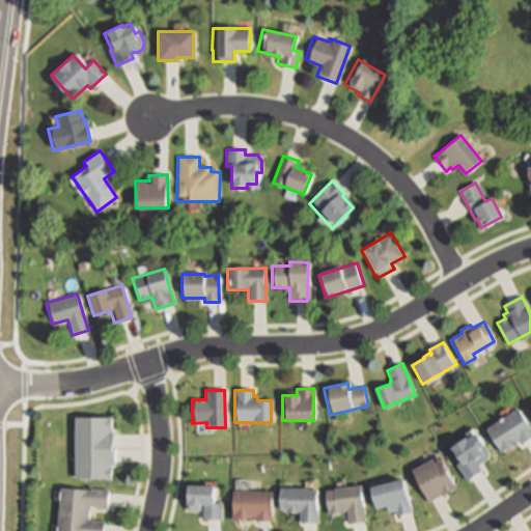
[(530,427),(530,437),(521,445),(519,441),(499,453),(483,430),(503,417),(518,408),(530,427)]
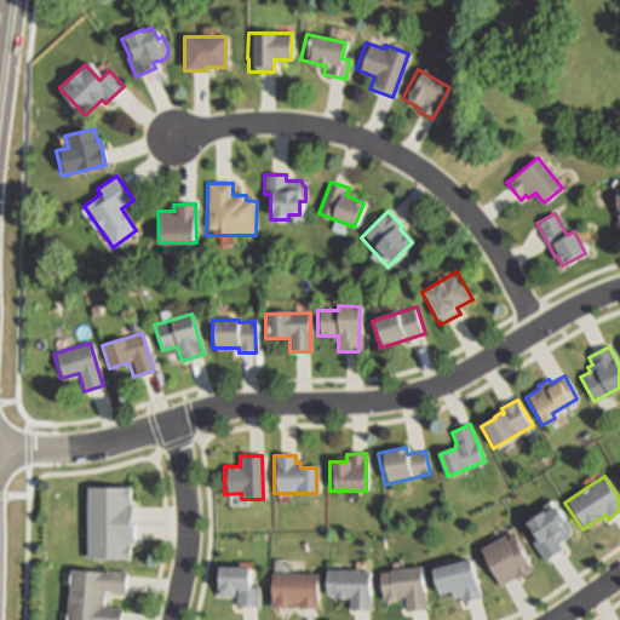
[(91,556),(91,544),(85,544),(85,532),(91,532),(91,511),(85,511),(86,499),(91,499),(92,487),(132,487),(132,499),(126,499),(126,504),(133,504),(133,522),(136,522),(135,540),(126,539),(126,545),(131,545),(131,557),(91,556)]
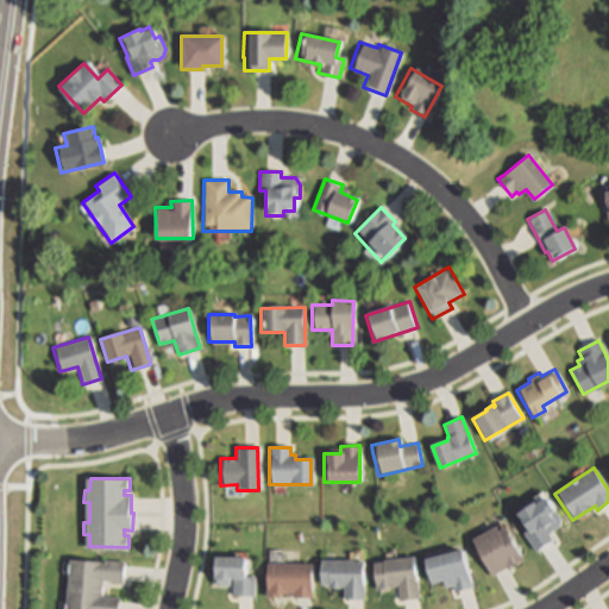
[(547,498),(560,519),(559,525),(548,533),(553,540),(538,550),(515,515),(529,506),(532,508),(544,501),(547,498)]
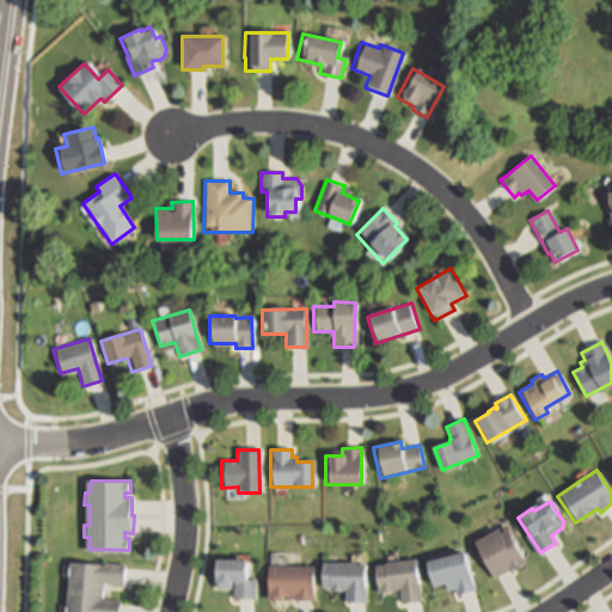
[(506,530),(524,563),(526,565),(516,571),(515,568),(497,577),(494,580),(473,543),(477,540),(495,531),(496,534),(506,530)]
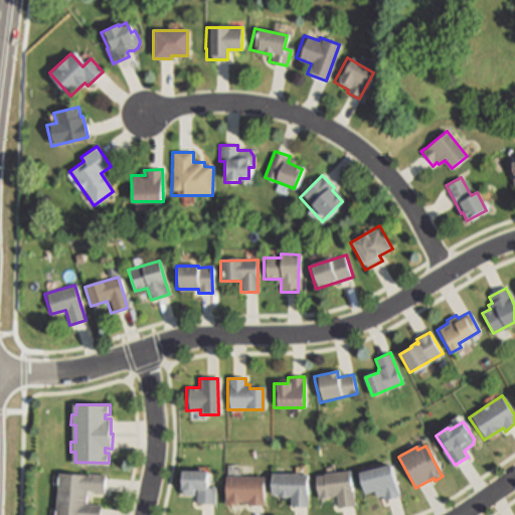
[(398,491),(400,498),(385,502),(383,495),(375,497),(374,492),(363,495),(358,475),(392,466),(397,486),(398,491)]
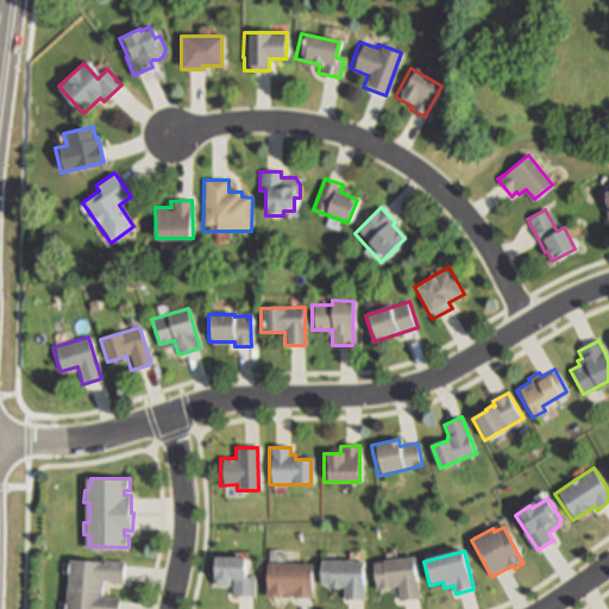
[(124,564),(123,583),(100,581),(98,597),(120,600),(119,608),(57,608),(63,558),(101,562),(124,564)]
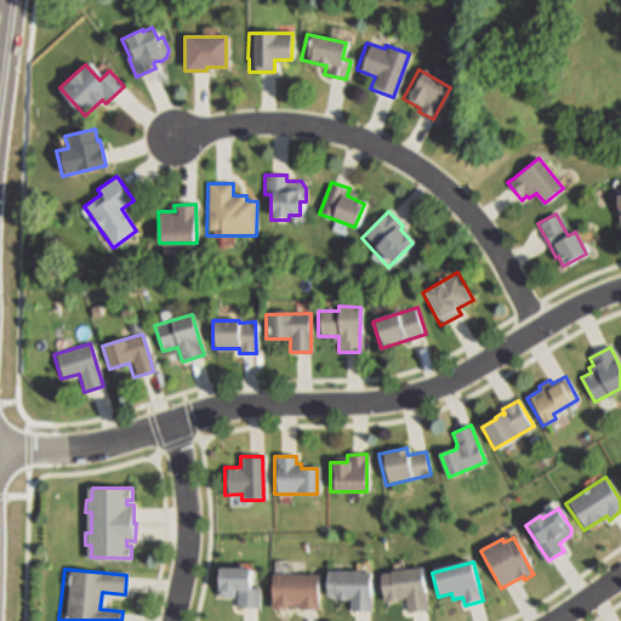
[(422,569),(427,609),(406,613),(404,597),(399,598),(400,602),(382,604),(382,600),(379,576),(389,574),(388,573),(400,571),(422,569)]
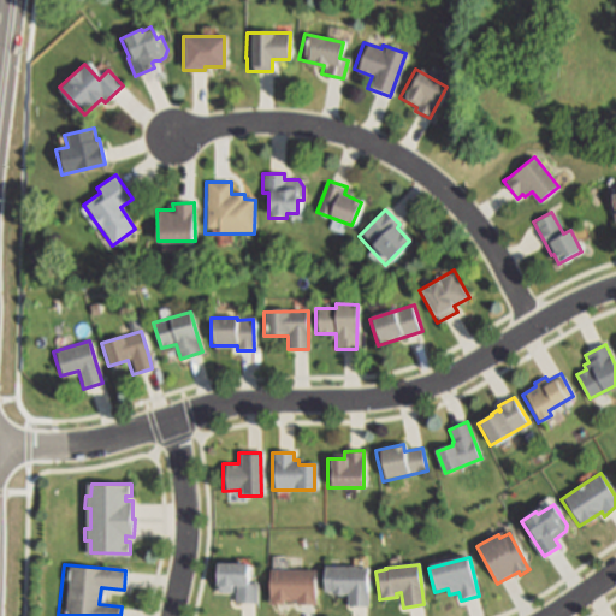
[(256,584),(256,587),(256,603),(232,603),(232,586),(227,586),(227,592),(207,592),(208,586),(208,567),(246,567),(246,584),(256,584)]
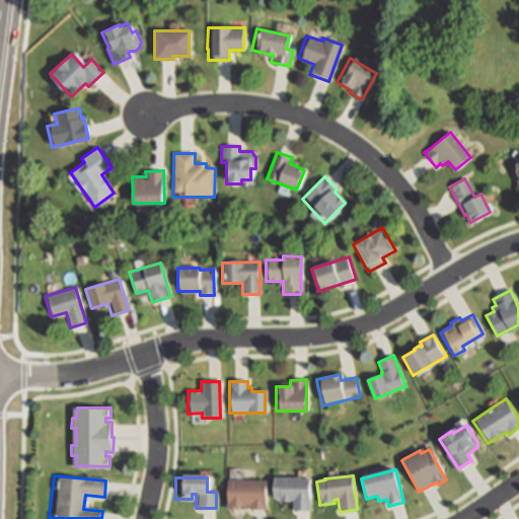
[(309,499),(310,512),(293,512),(293,499),(288,499),(288,501),(278,501),(278,499),(270,499),(270,478),(309,478),(309,499)]
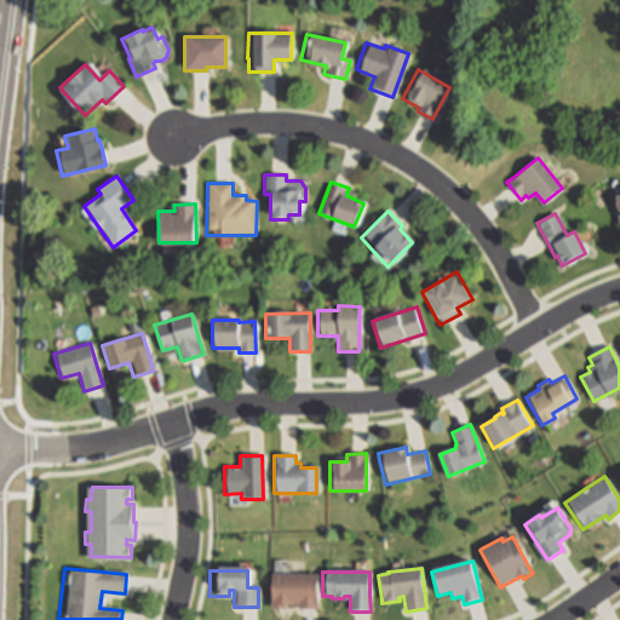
[(316,575),(316,610),(297,609),(298,604),(293,604),(293,607),(282,607),(282,609),(269,609),(269,603),(270,574),(316,575)]
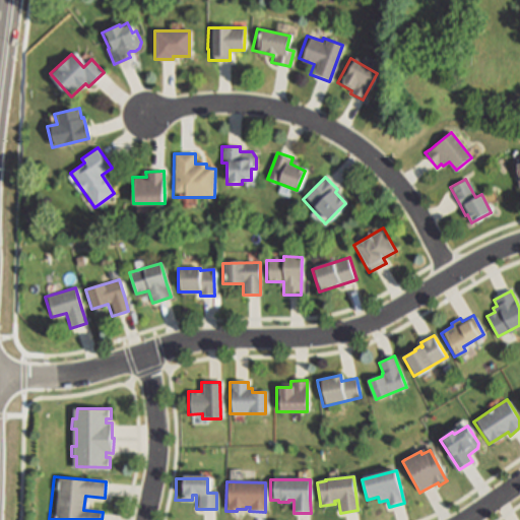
All buildings are outlined.
